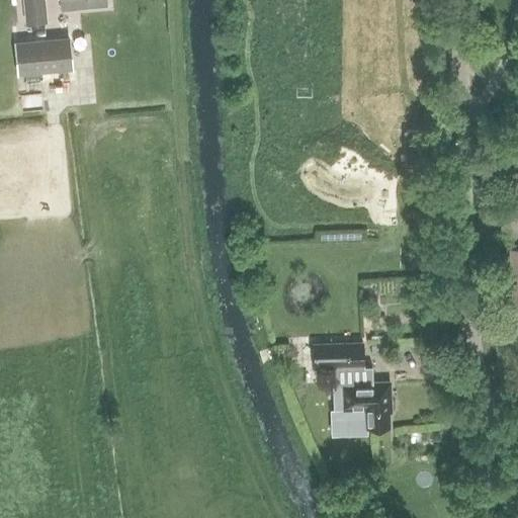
[(22,0),(25,24),(47,23),(45,0),(22,0)]
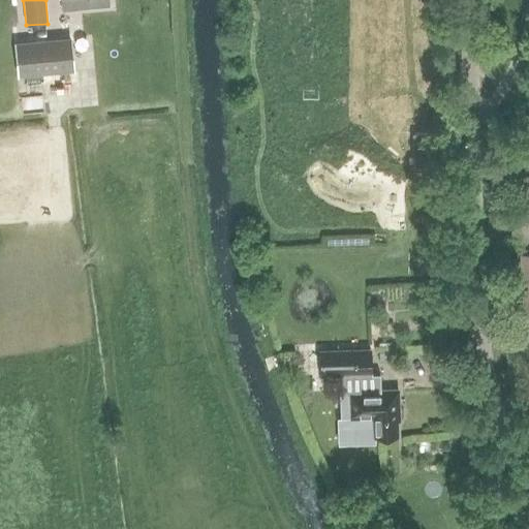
[(62,0),(64,10),(109,5),(107,0),(62,0)]
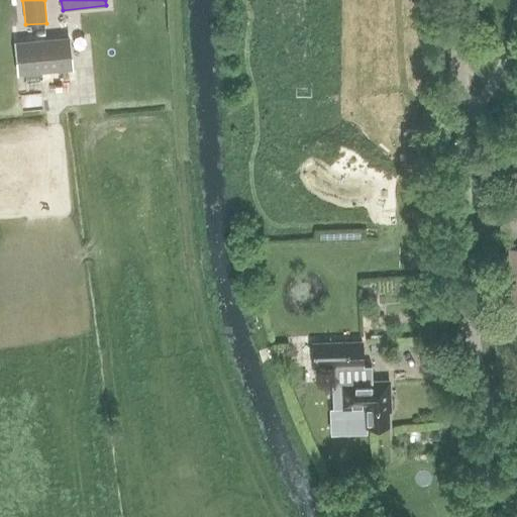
[(15,75),(71,70),(68,35),(12,41),(15,75)]
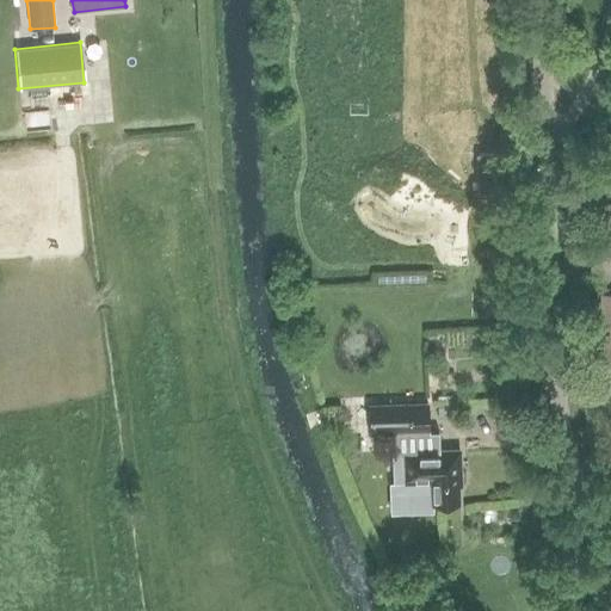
[(345,402),(346,421),(384,419),(383,401),(345,402)]
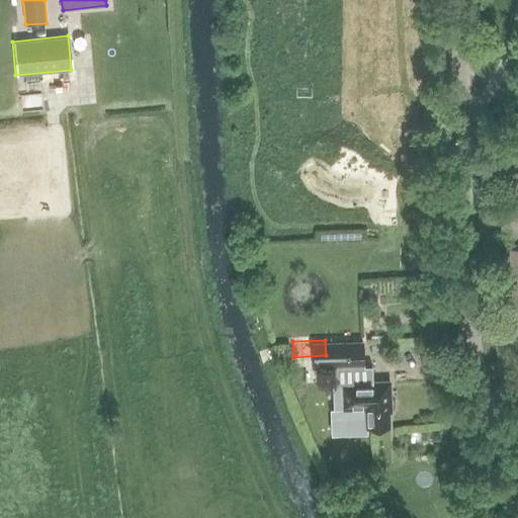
[(334,342),(335,365),(334,365),(334,382),(332,382),(333,408),(341,408),(341,410),(365,409),(366,428),(390,427),(389,414),(392,414),(391,382),(372,382),(372,365),(364,365),(363,341),(334,342)]
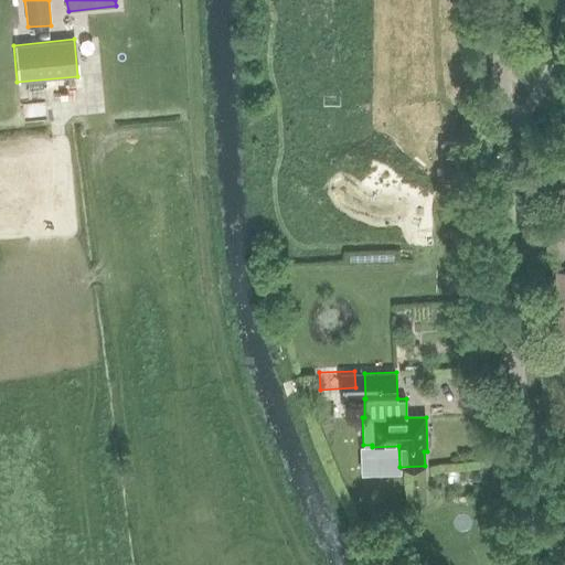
[(376,532),(386,531),(385,520),(375,521),(376,532)]
